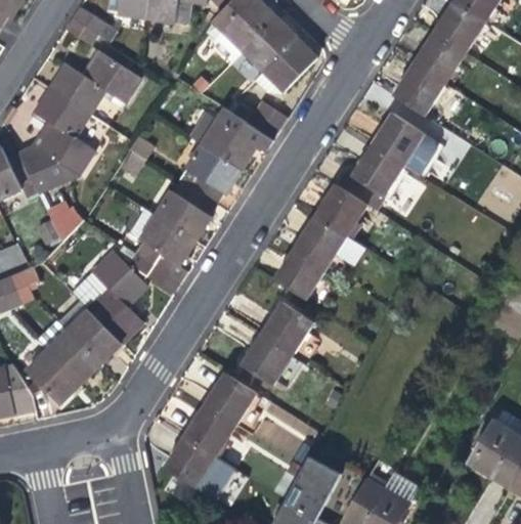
[(0,28),(7,17),(10,19),(20,4),(23,0),(0,0),(0,28)]
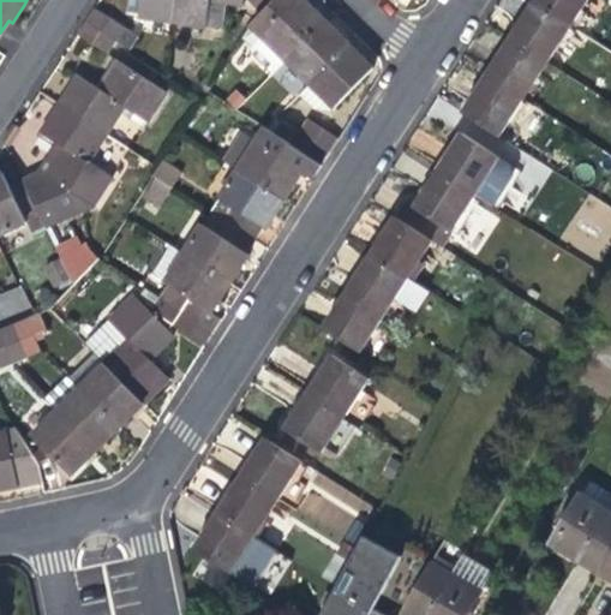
[(137,16),(169,21),(172,0),(126,0),(126,12),(137,13),(137,16)]
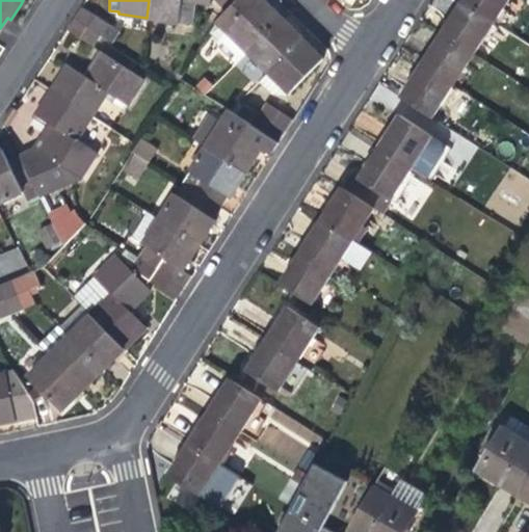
[(149,0),(147,18),(178,22),(178,21),(188,22),(191,1),(210,4),(210,0),(215,0),(225,10),(234,0),(149,0)]
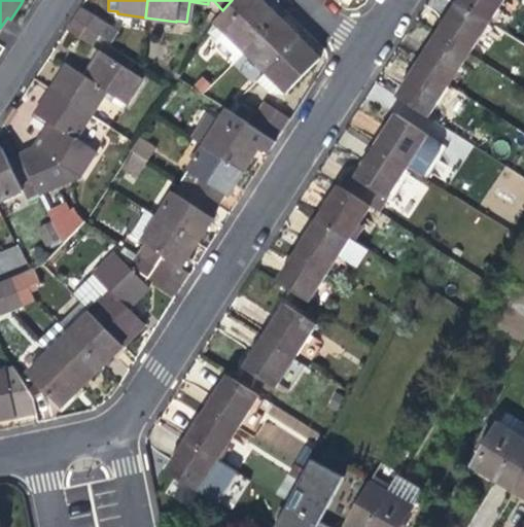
[(235,60),(243,51),(277,16),(260,1),(259,0),(232,0),(222,10),(212,21),(221,30),(213,38),(235,60)]
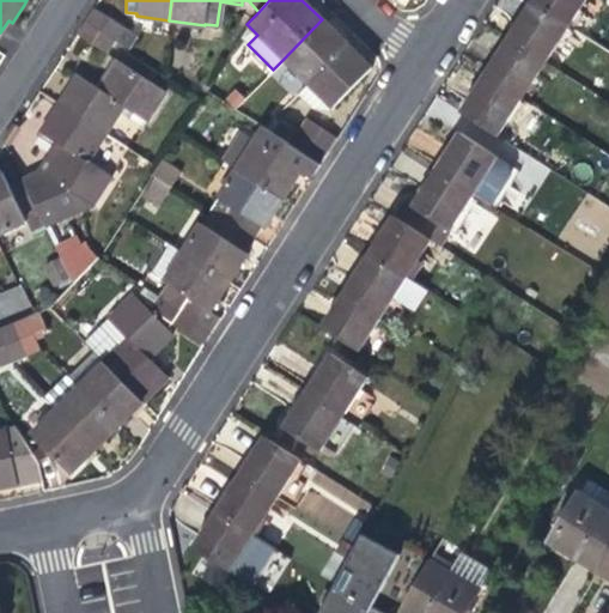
[(529,0),(529,1),(567,25),(583,0),(529,0)]
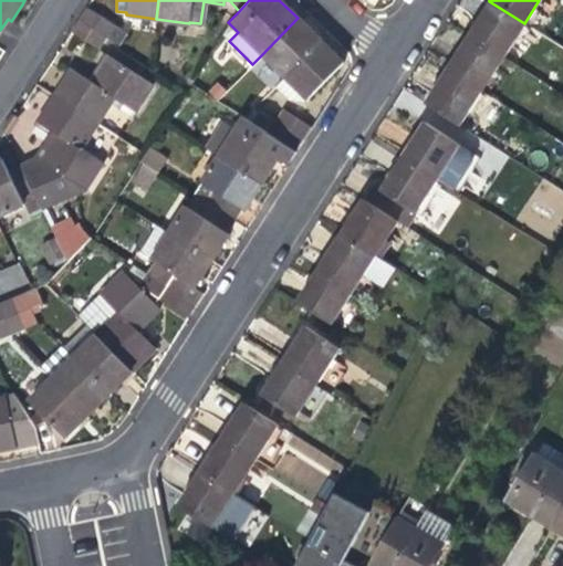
[(502,58),(524,23),(489,1),(477,19),(467,35),(502,58)]
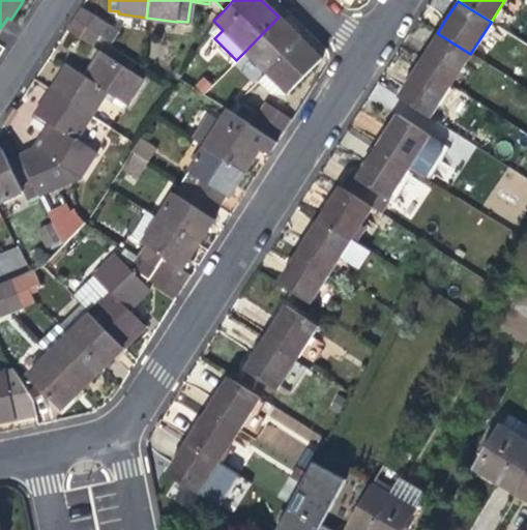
[(78,6),(69,19),(96,36),(109,45),(117,32),(78,6)]
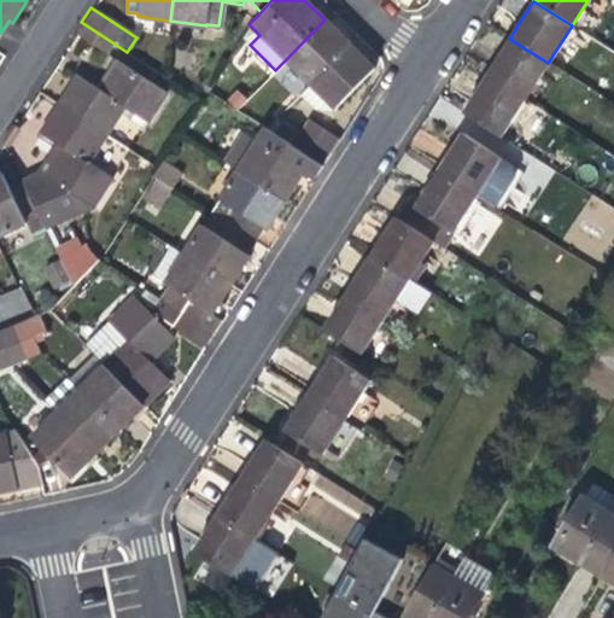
[(335,31),(325,19),(285,60),(309,85),(348,44),(335,31)]
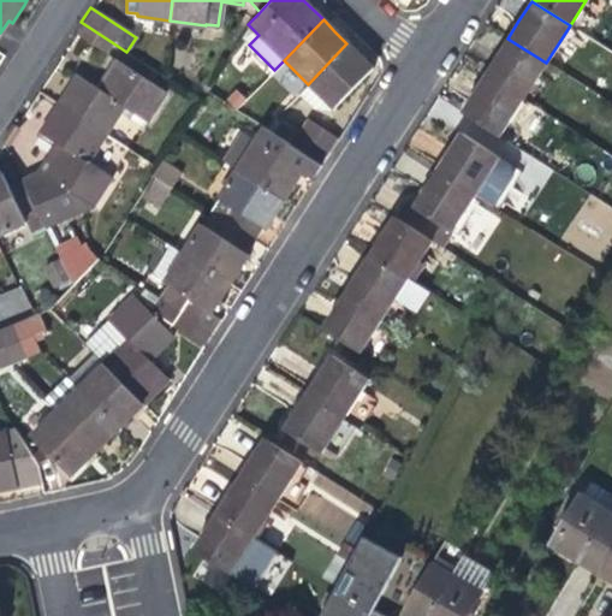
[(104,57),(112,42),(81,22),(73,33),(71,36),(104,57)]
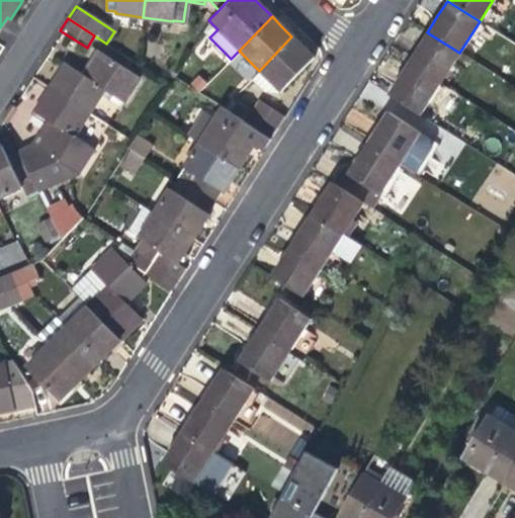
[(439,84),(459,53),(427,32),(417,48),(407,63),(439,84)]
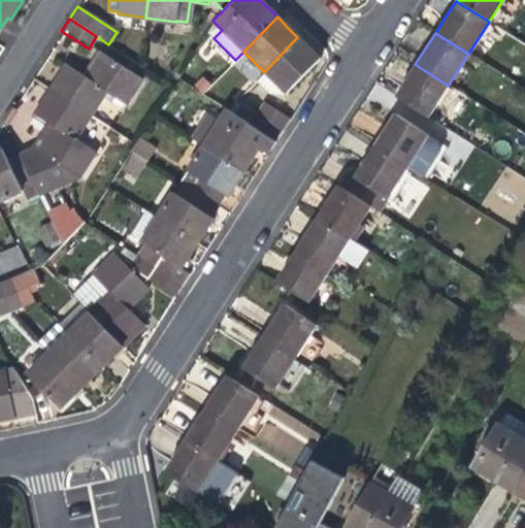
[(308,47),(297,37),(264,72),(255,81),(267,93),(282,96),(318,58),(308,47)]
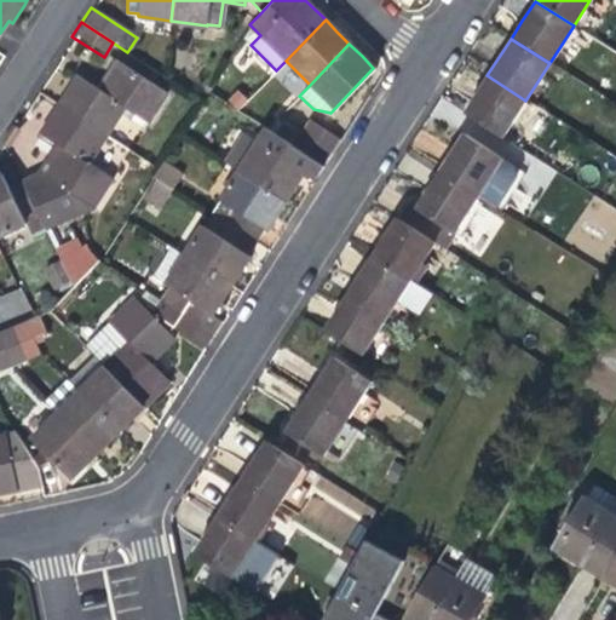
[(76,75),(58,103),(109,135),(126,108),(148,121),(166,92),(117,59),(104,80),(97,89),(76,75)]
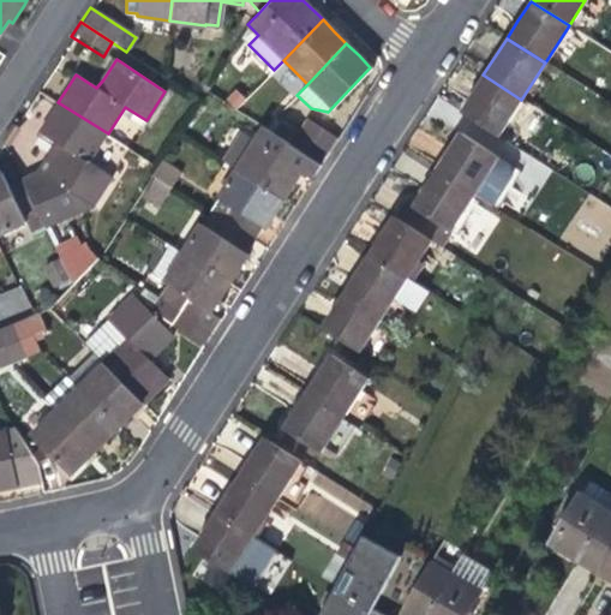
[(499,133),(521,100),(483,75),(472,91),(460,111),(499,133)]
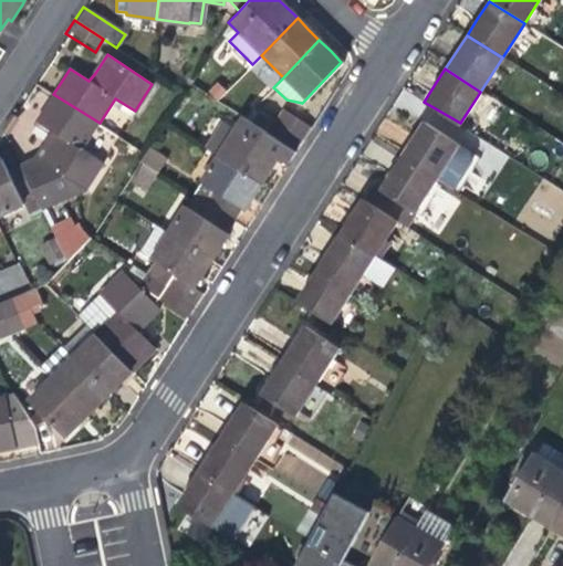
[(82,149),(100,123),(53,94),(35,121),(51,130),(42,144),(34,156),(19,163),(41,207),(86,187),(102,161),(82,149)]
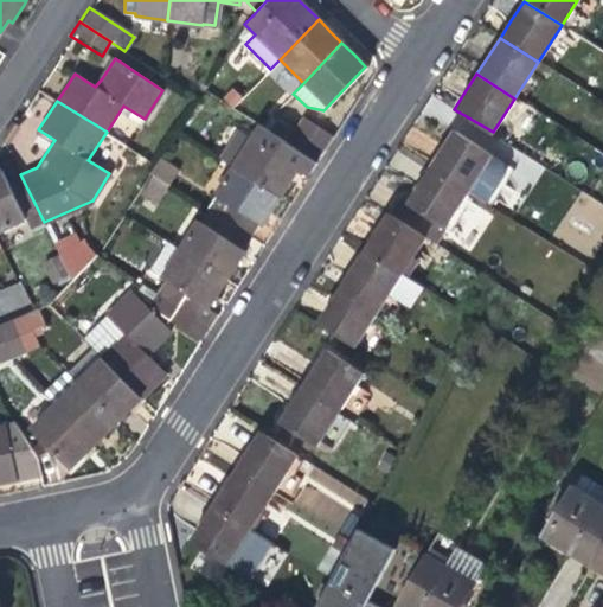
[(300,116),(294,126),(325,146),(331,135),(300,116)]
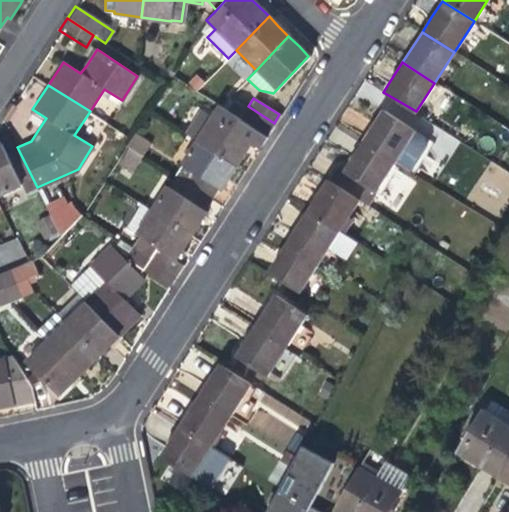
[(229,111),(240,118),(266,134),(274,123),(248,106),(236,100),(229,111)]
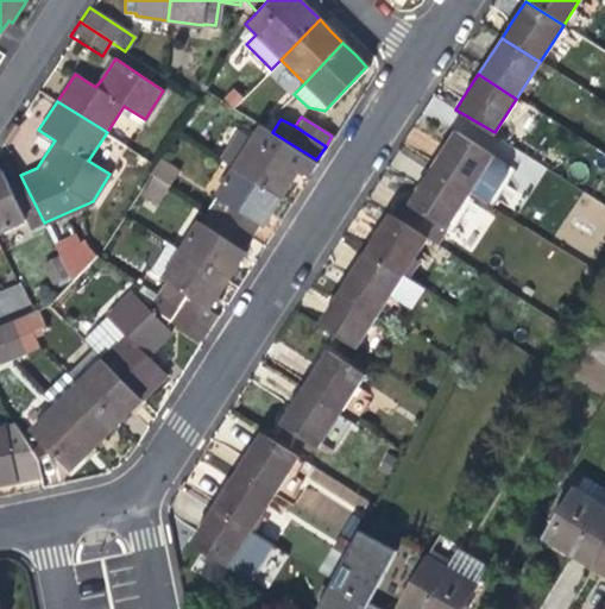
[(300,171),(307,175),(316,159),(285,140),(272,132),(262,125),(252,139),(240,131),(222,158),(234,167),(283,198),(294,182),(300,171)]
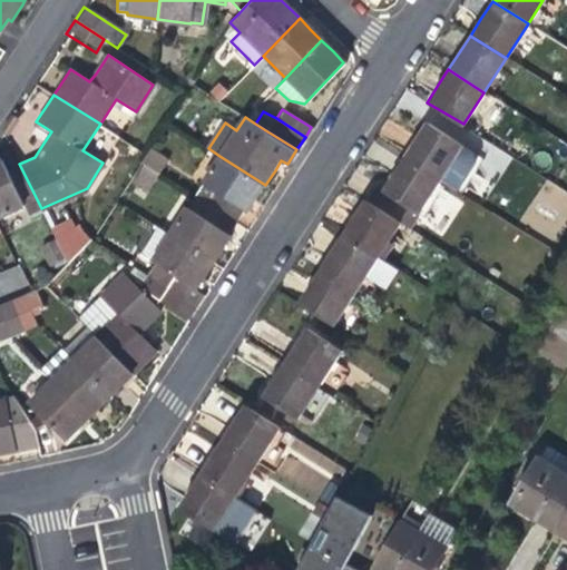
[(413,141),(403,157),(439,180),(461,146),(426,123),(413,141)]
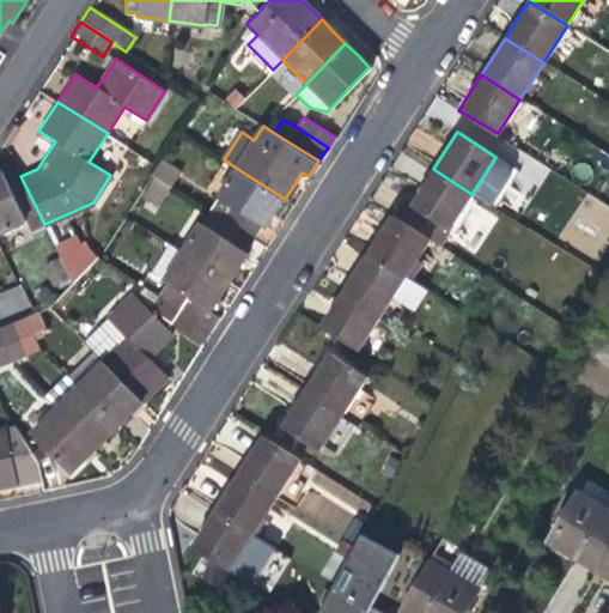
[(156,206),(176,169),(157,159),(136,195),(156,206)]
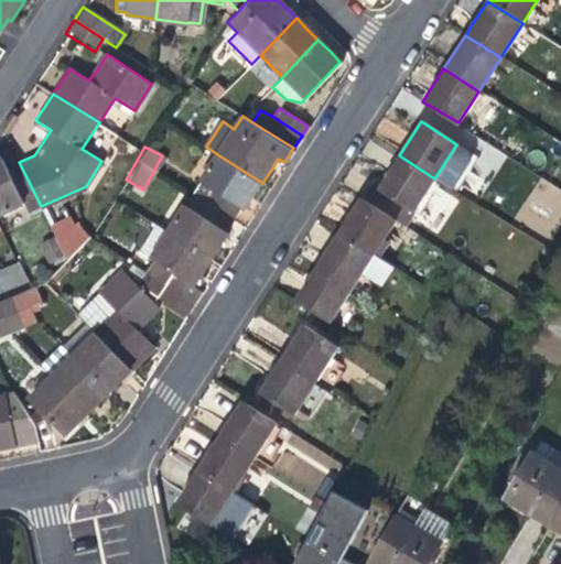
[(254,196),(262,183),(217,154),(192,192),(232,218),(238,208),(245,210),(254,196)]
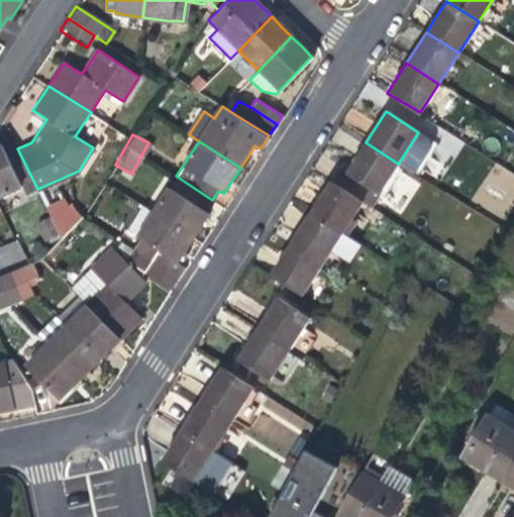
[(378,194),(398,164),(366,142),(355,159),(345,174),(338,170),(330,182),(354,198),(363,184),(378,194)]
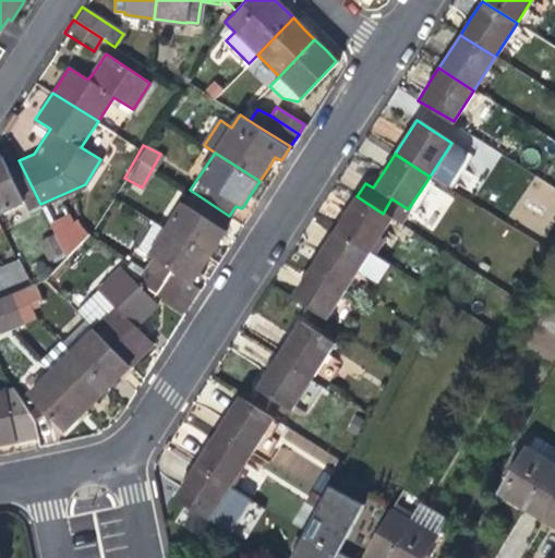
[(26,210),(40,204),(19,160),(7,167),(0,155),(0,214),(23,203),(26,210)]
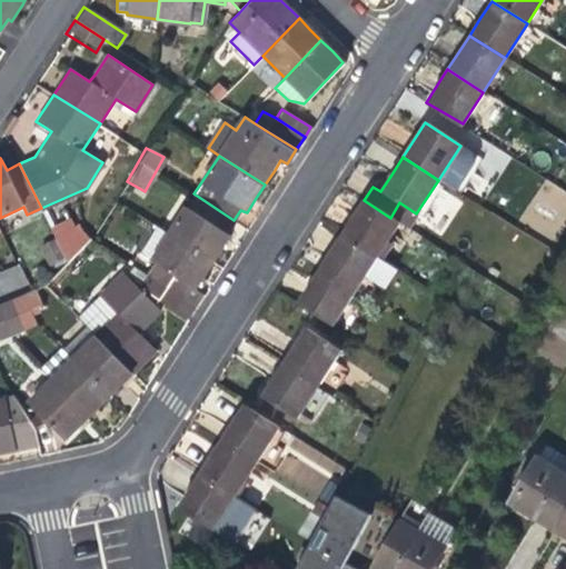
[(225,233),(234,220),(194,193),(169,232),(216,261),(230,237),(225,233)]
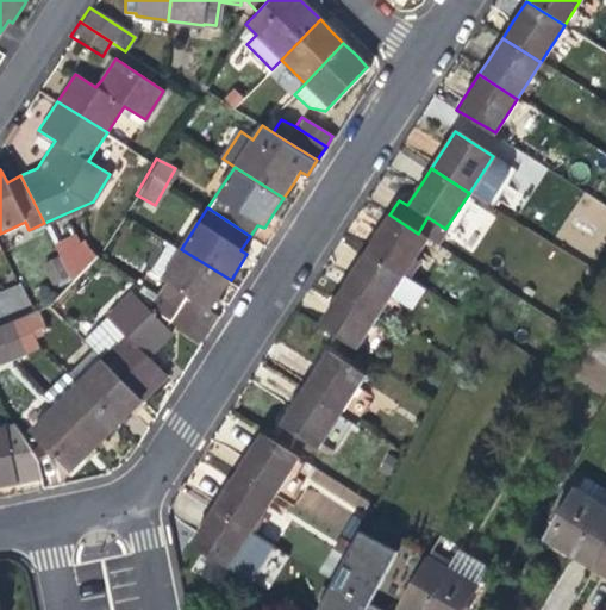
[(418,234),(389,215),(376,234),(364,251),(403,277),(426,240),(418,234)]
